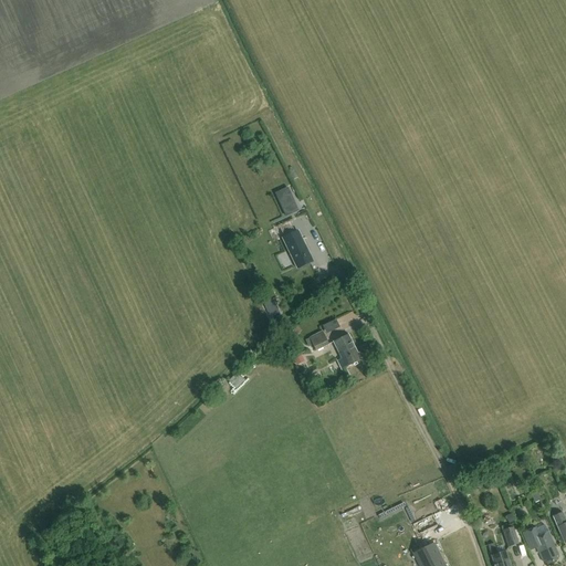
[(287,188),(274,195),(285,217),(299,211),(287,188)]
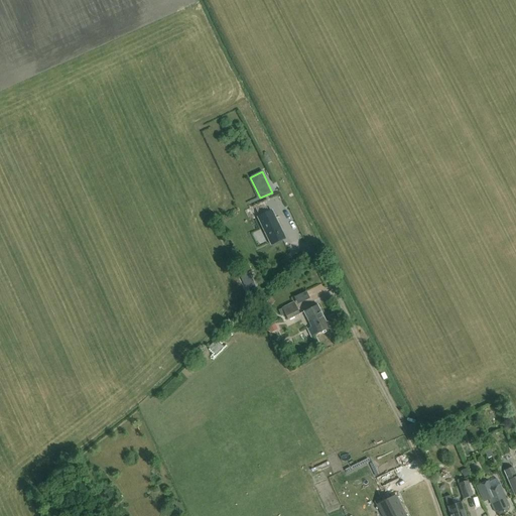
[(272,244),(286,238),(273,210),(259,216),(272,244)]
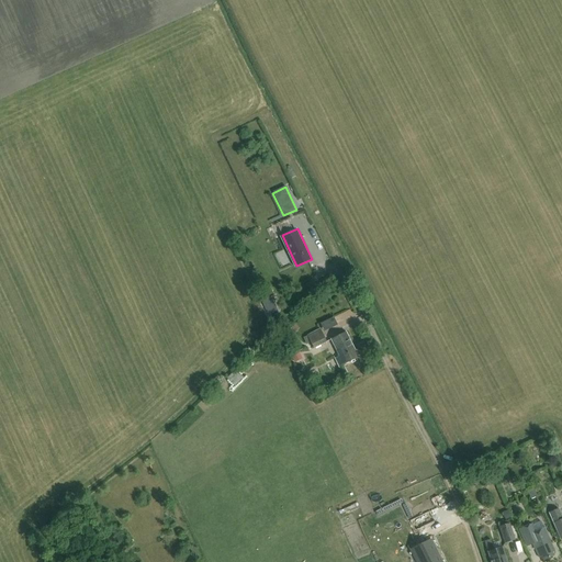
[(271,298),(262,302),(270,318),(279,314),(271,298)]
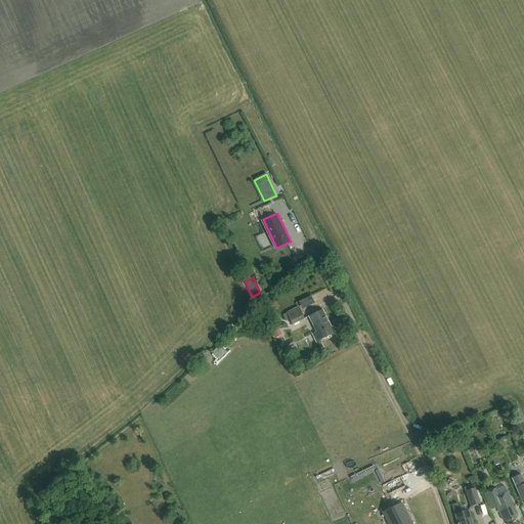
[(272,305),(268,310),(272,314),(277,309),(272,305)]
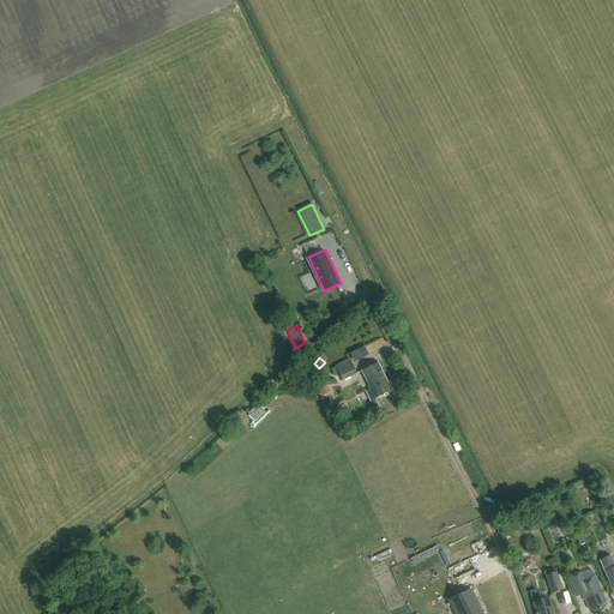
[(357,374),(350,360),(336,367),(343,381),(357,374)]
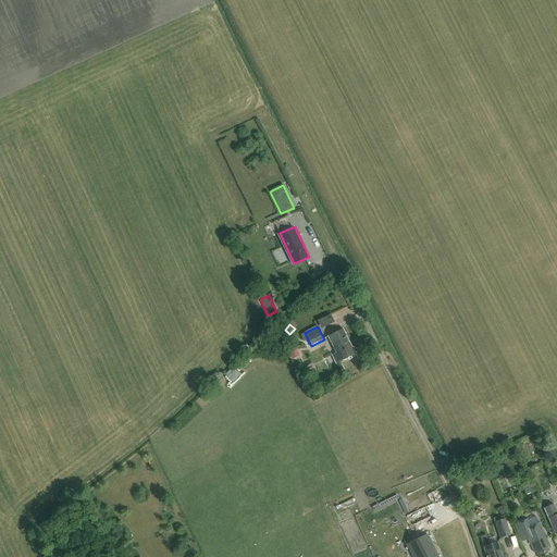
[(336,363),(357,355),(344,329),(329,335),(337,351),(332,354),(336,363)]
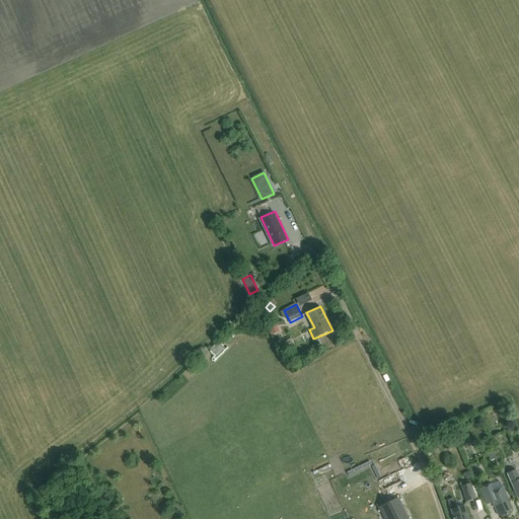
[(276,324),(269,328),(272,336),(279,331),(276,324)]
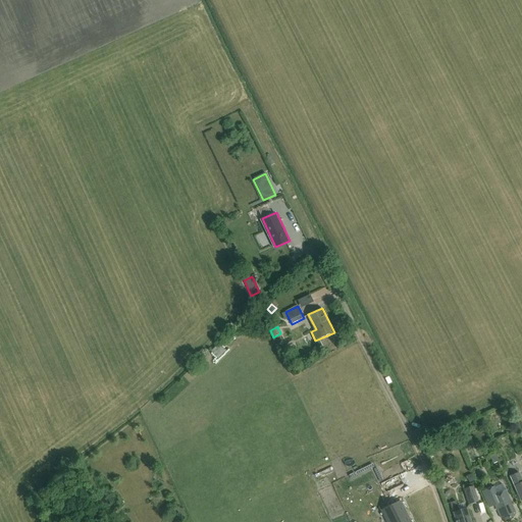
[(461,430),(456,433),(460,441),(465,438),(461,430)]
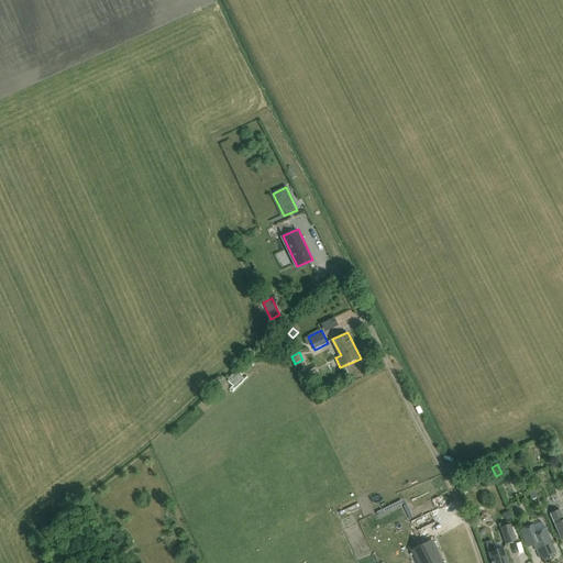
[(490,475),(484,478),(487,484),(493,482),(490,475)]
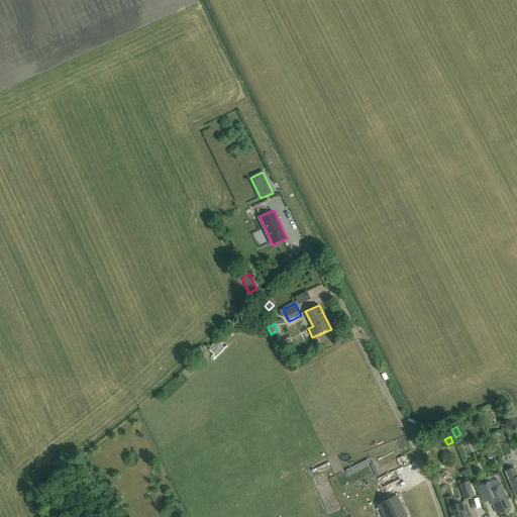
[(515,497),(516,495),(516,477),(513,469),(505,473),(512,490),(514,495),(515,497)]
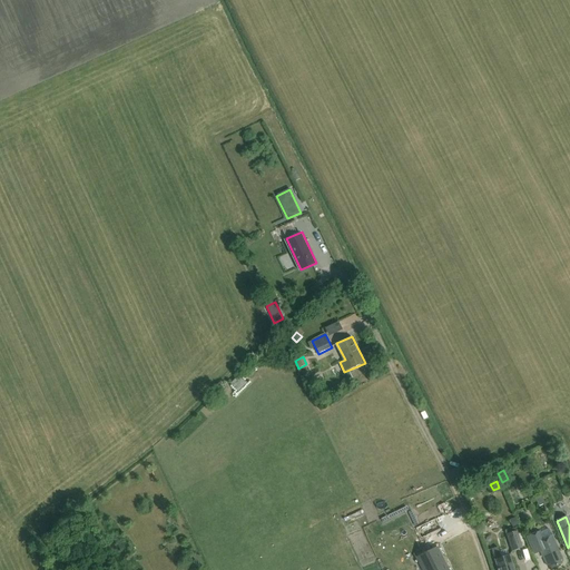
[(516,518),(509,520),(512,528),(519,526),(516,518)]
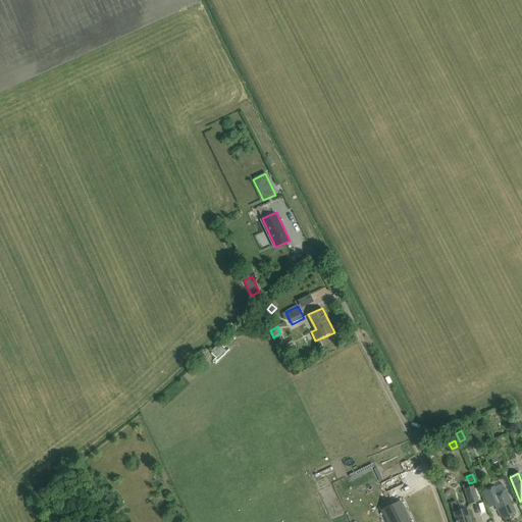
[(473,486),(464,489),(469,505),(479,502),(473,486)]
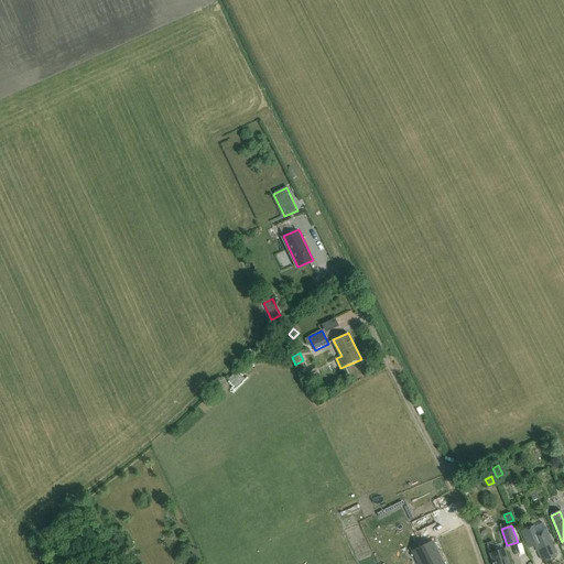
[(554,560),(553,555),(556,553),(546,531),(538,535),(533,527),(521,532),(529,549),(534,545),(541,561),(544,560),(545,563),(554,560)]
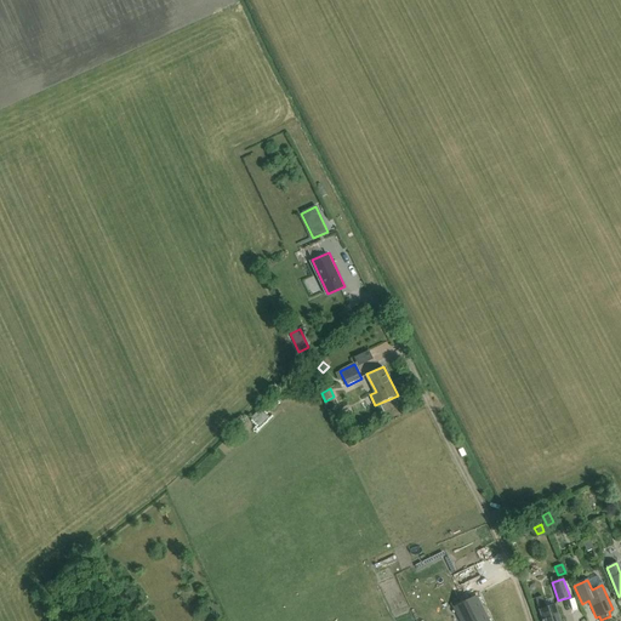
[(488,620),(477,597),(454,608),(459,620),(488,620)]
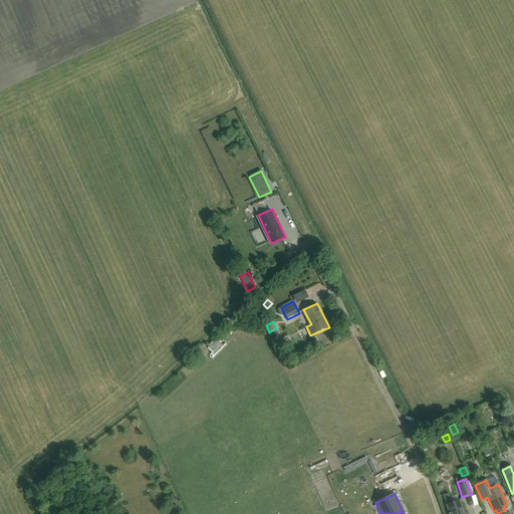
[(463,513),(460,501),(452,504),(449,494),(443,495),(447,506),(449,513),(463,513)]
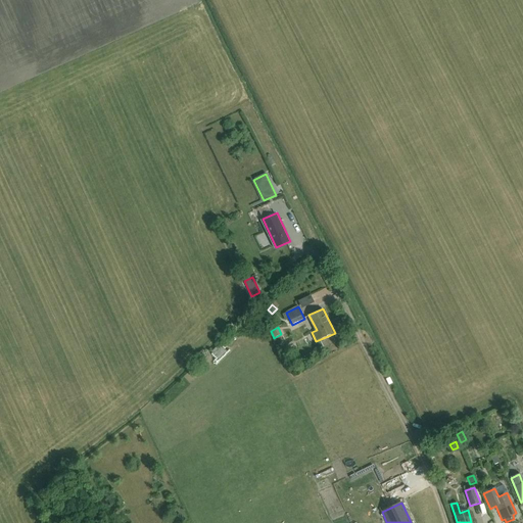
[(178,514),(176,517),(182,522),(184,520),(178,514)]
